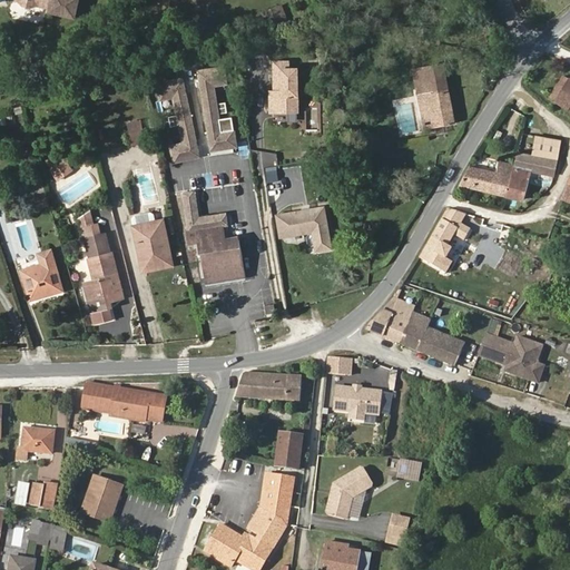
[(76,19),(79,0),(16,0),(22,6),(31,8),(37,7),(49,9),(48,12),(76,19)]
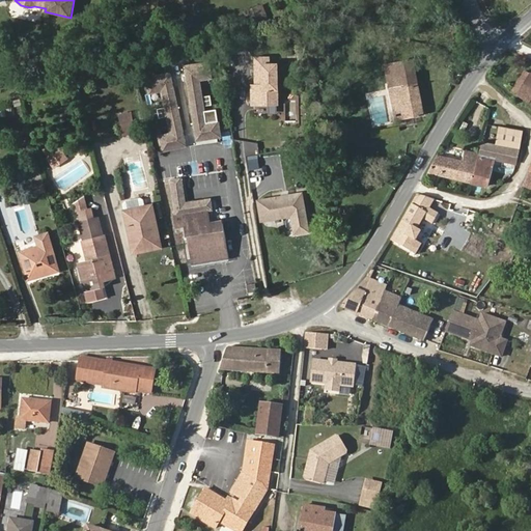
[(264,17),(260,6),(250,10),(254,21),(264,17)]
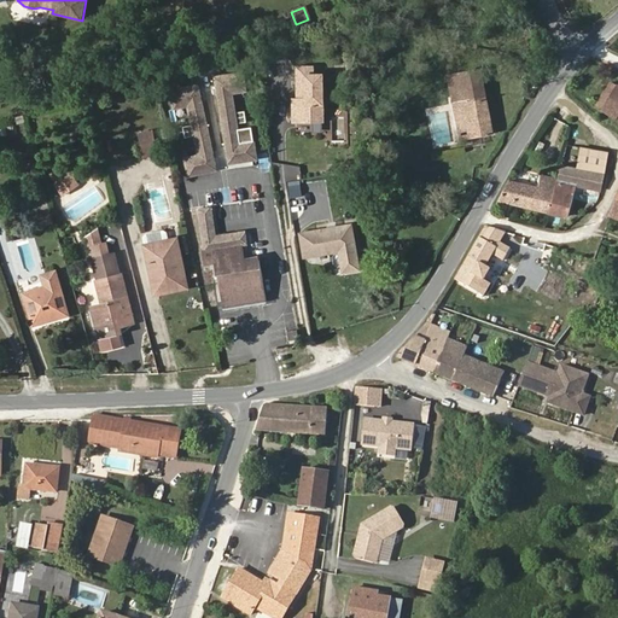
[(296,24),(291,12),(286,13),(291,27),(296,24)]
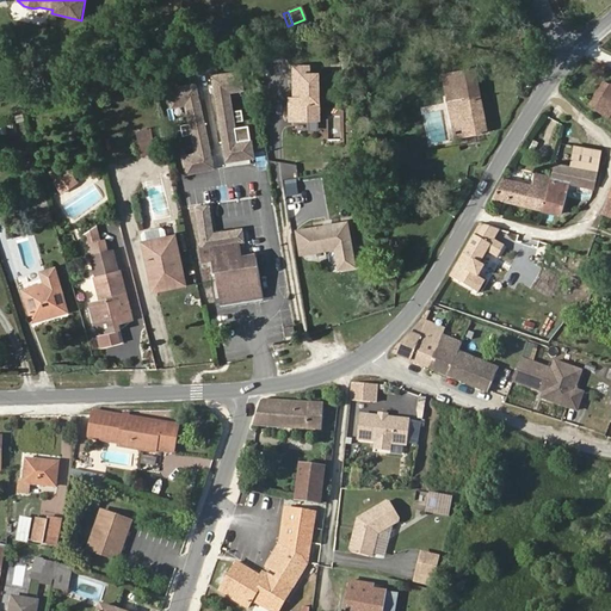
[(326,71),(314,71),(314,65),(295,65),(295,97),(291,97),(291,119),(323,121),(323,104),(326,104),(326,71)]
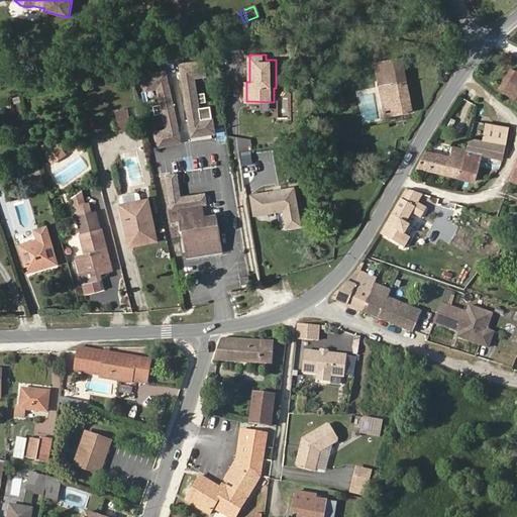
[(412,112),(402,58),(375,63),(386,117),(412,112)]
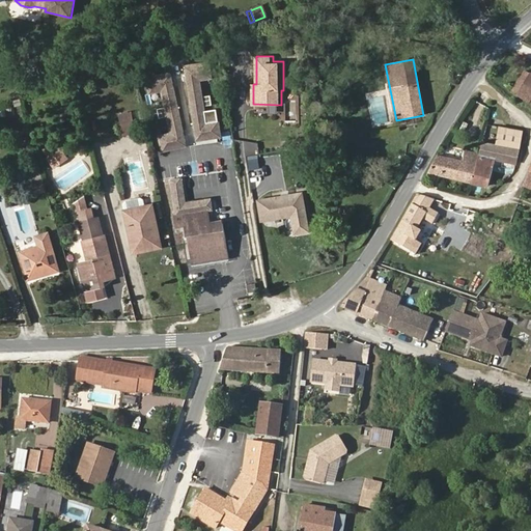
[(222,119),(210,121),(203,80),(216,78),(213,60),(187,64),(199,141),(224,137),(222,119)]
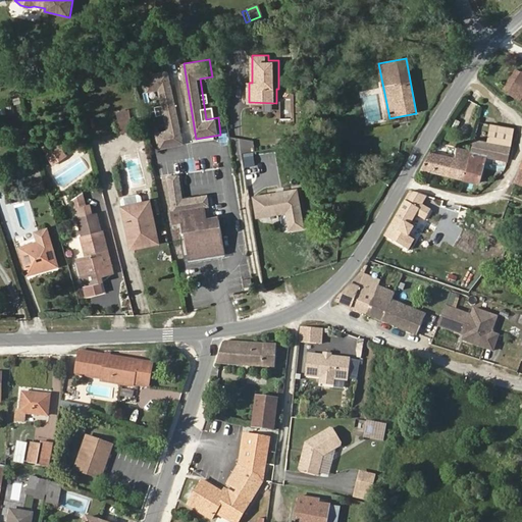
[(160,90),(168,129),(157,133),(160,149),(186,144),(170,69),(144,75),(148,92),(160,90)]
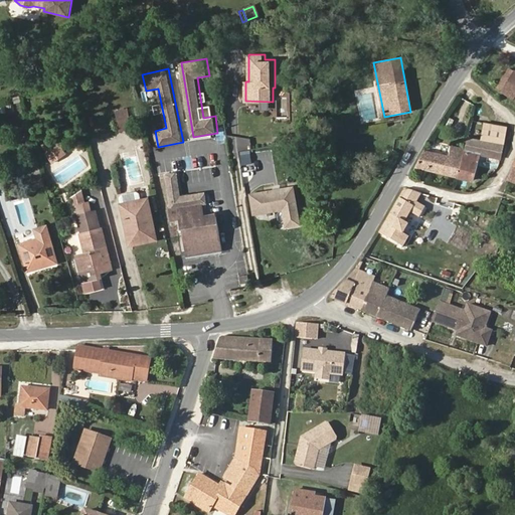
[(502,94),(514,72),(509,68),(496,90),(502,94)]
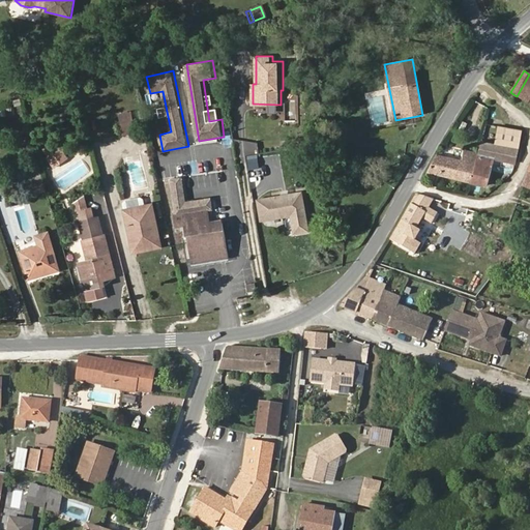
[(529,74),(529,75),(517,96),(529,104),(529,74)]
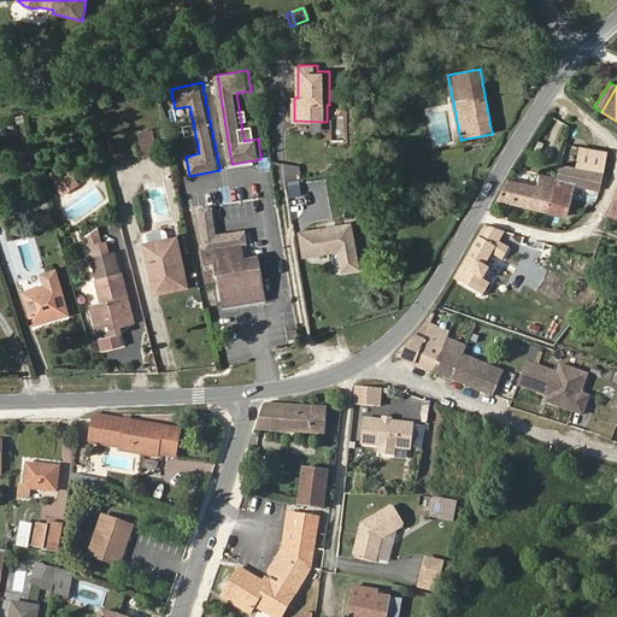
[(16,124),(0,128),(0,133),(1,139),(19,134),(16,124)]
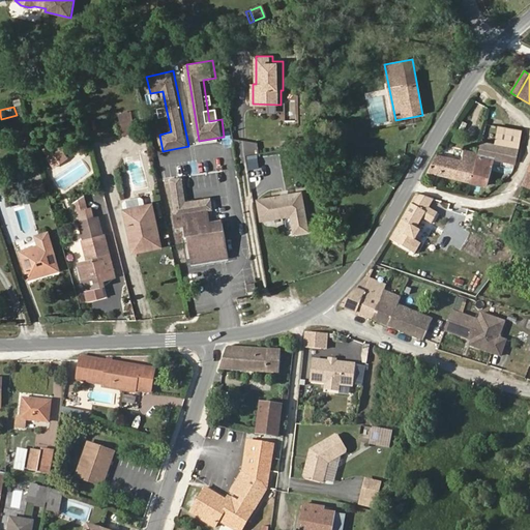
[(166,107),(157,108),(158,117),(167,116),(166,107)]
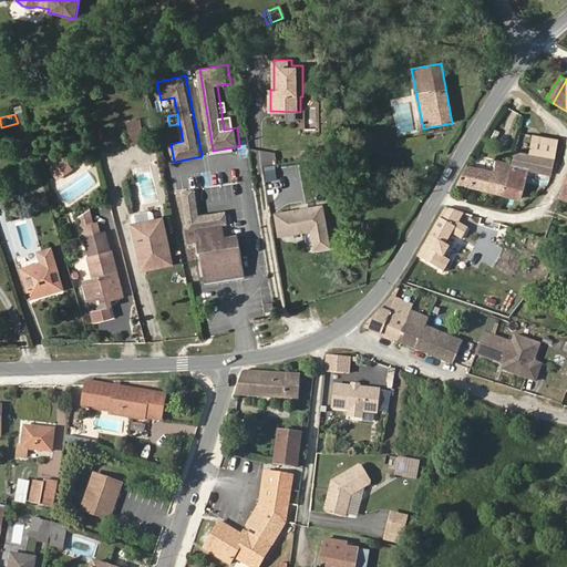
[(145,142),(141,119),(126,122),(131,145),(145,142)]
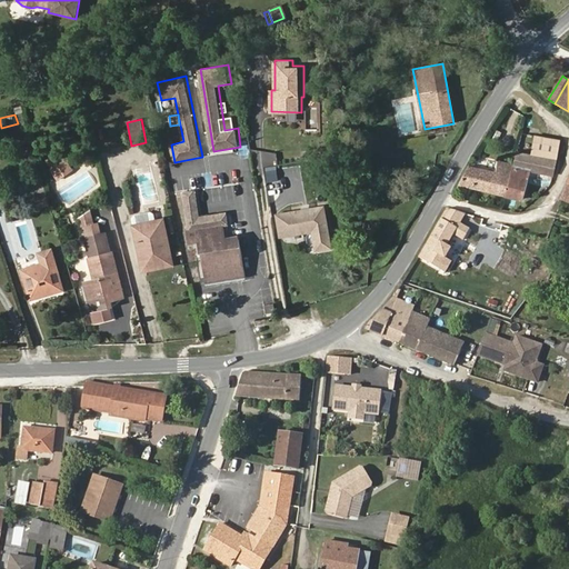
[(555,175),(561,140),(536,135),(532,155),(517,151),(513,166),(506,196),(522,199),(528,177),(530,170),(551,175),(555,175)]
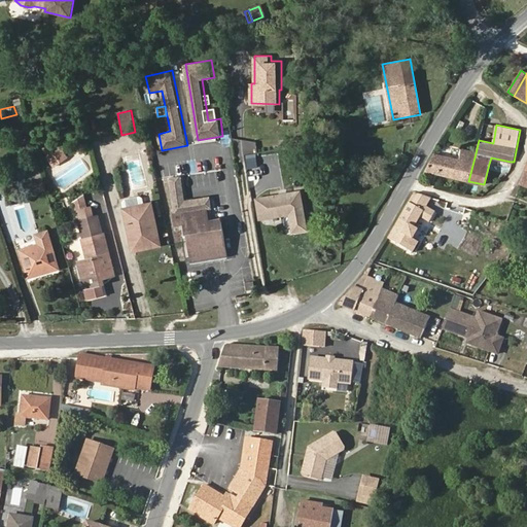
[(281,148),(293,148),(293,138),(281,138),(281,148)]
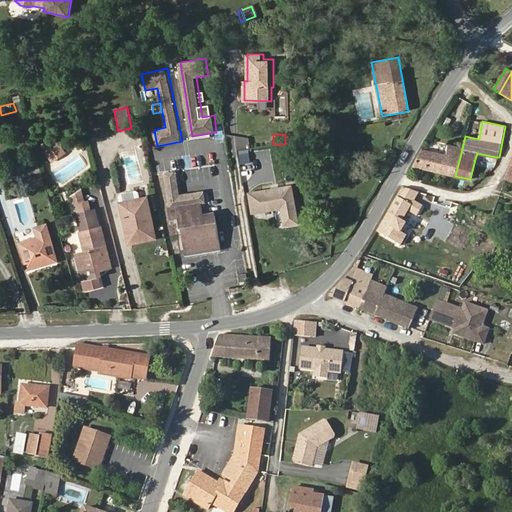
[(64,153),(54,137),(41,146),(52,161),(64,153)]
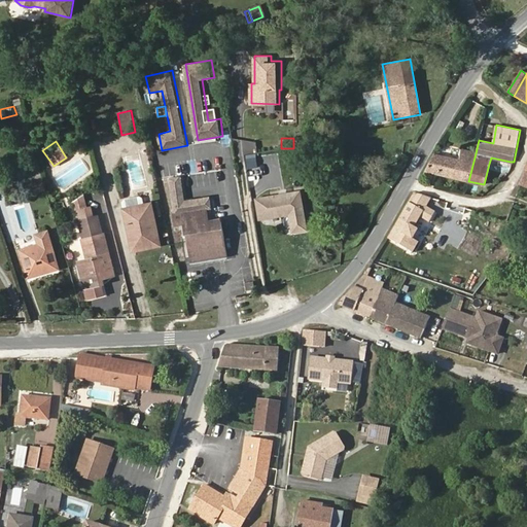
[(468,181),(476,153),(463,150),(460,160),(433,153),(425,171),(468,181)]
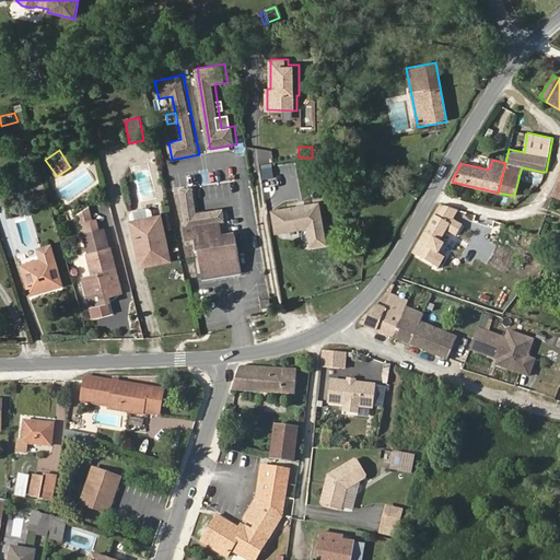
[(277,184),(273,165),(259,167),(261,186),(277,184)]
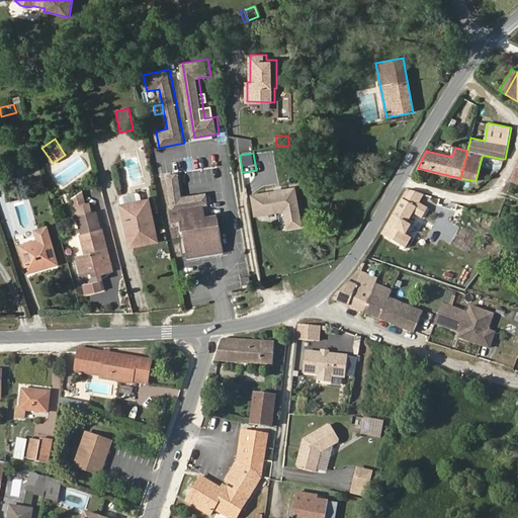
[(37,163),(35,155),(25,158),(27,166),(37,163)]
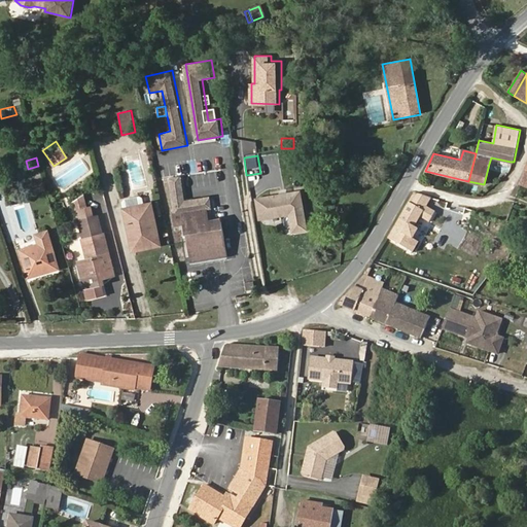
[(508,168),(511,162),(491,157),(489,164),(508,168)]
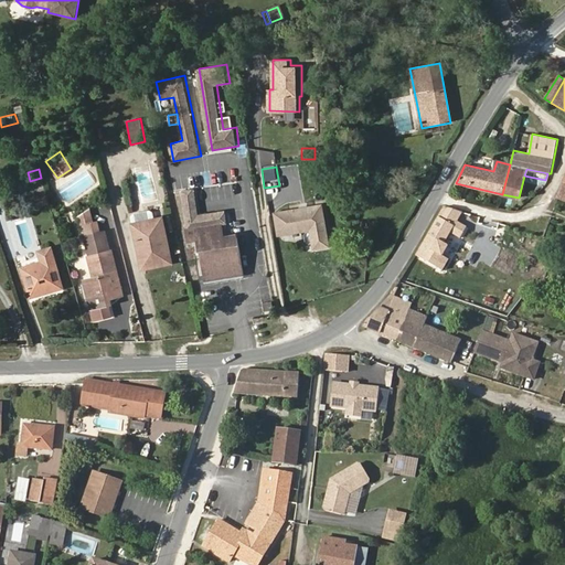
[(44,188),(41,178),(30,181),(33,191),(44,188)]
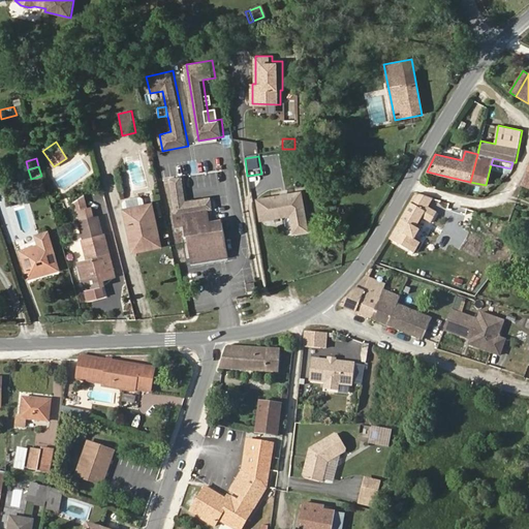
[(45,189),(41,176),(31,179),(35,192),(45,189)]
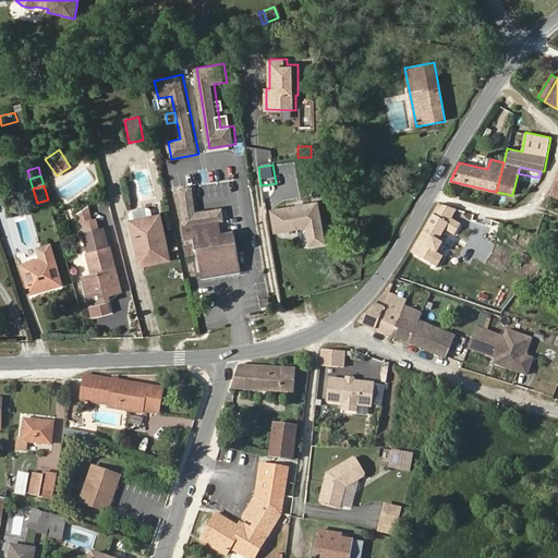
[(243,271),(237,230),(225,232),(223,221),(227,221),(225,207),(198,211),(194,185),(179,189),(187,240),(198,238),(205,277),(243,271)]
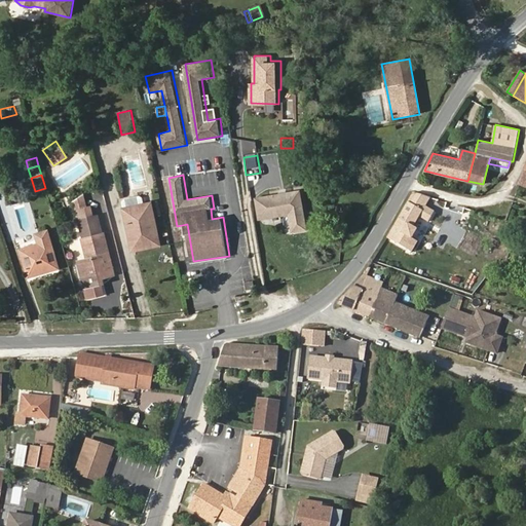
[(309,229),(302,189),(257,198),(261,220),(289,215),(292,232),(309,229)]
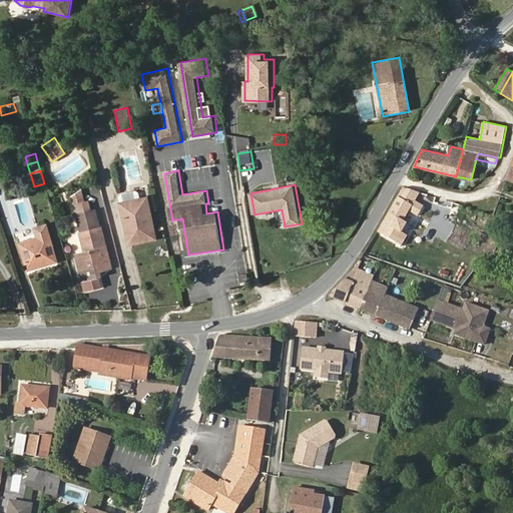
[(404,220),(409,211),(418,216),(424,206),(416,201),(420,192),(403,187),(378,232),(402,246),(408,235),(402,232),(407,222),(404,220)]
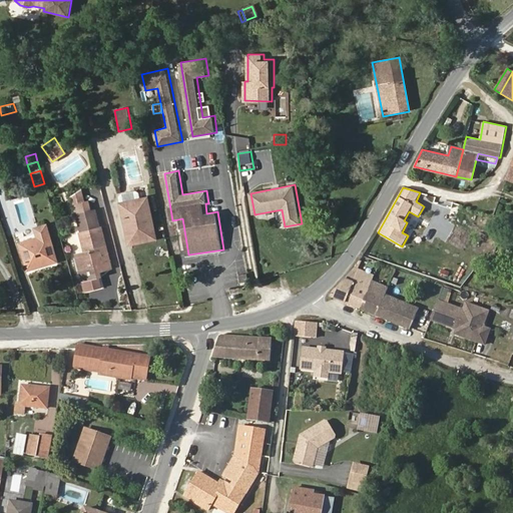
[(91,209),(89,199),(85,200),(81,189),(71,195),(76,213),(91,209)]
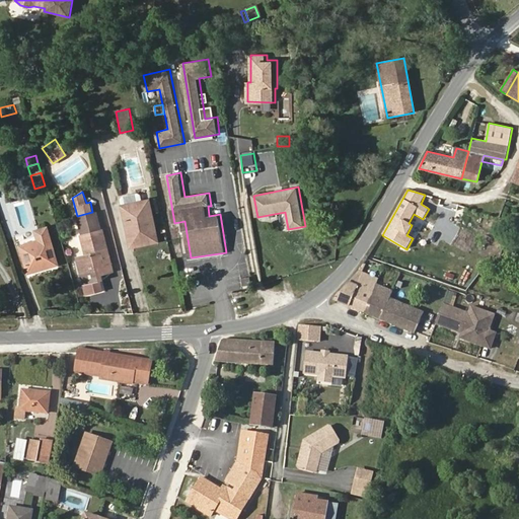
[(140,202),(139,195),(136,193),(121,197),(119,199),(121,206),(140,202)]
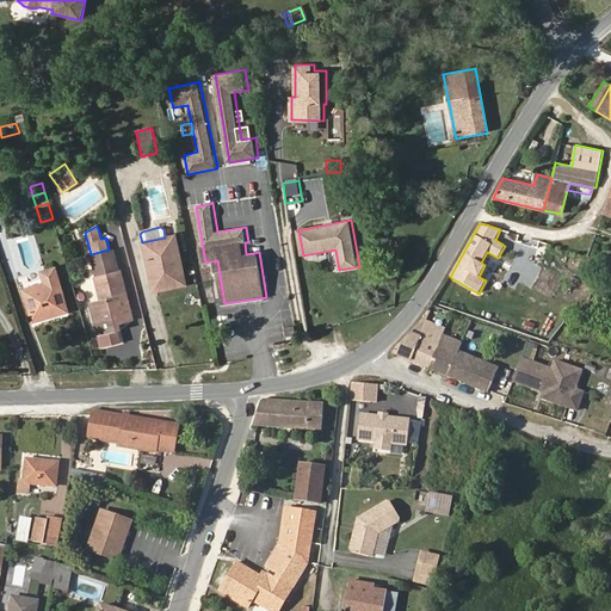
[(184,276),(176,235),(165,238),(142,242),(150,283),(184,276)]
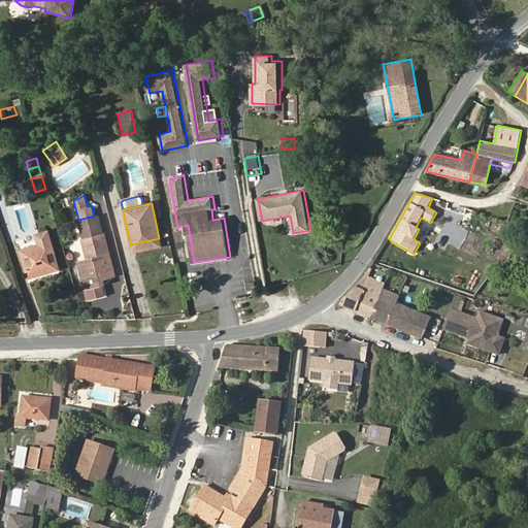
[(114,275),(103,233),(102,233),(98,215),(94,216),(78,220),(83,238),(81,238),(87,260),(78,263),(85,289),(101,285),(99,274),(102,273),(103,278),(114,275)]
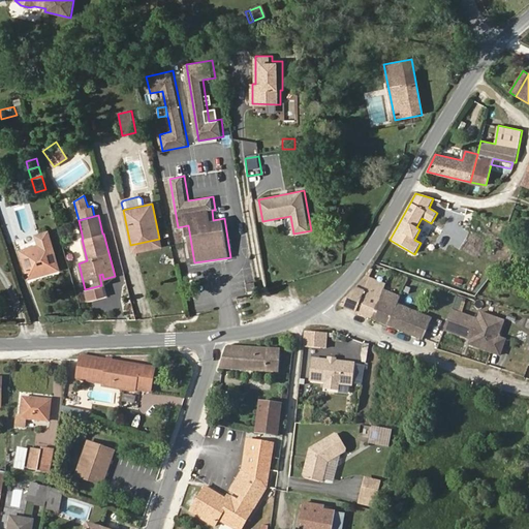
[(49,272),(59,269),(48,231),(35,236),(37,241),(19,246),(28,276),(49,270),(49,272)]
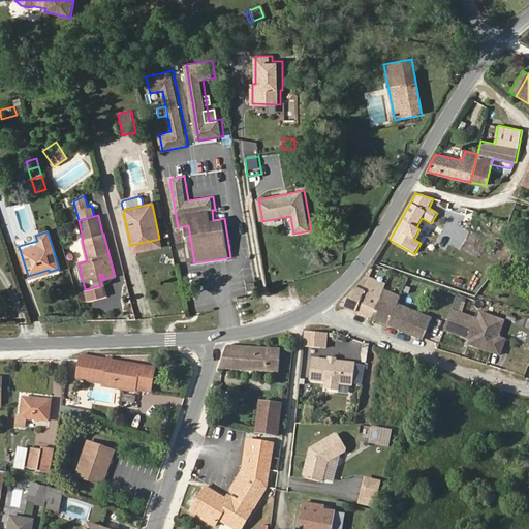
[(161,246),(159,239),(130,245),(132,252),(161,246)]
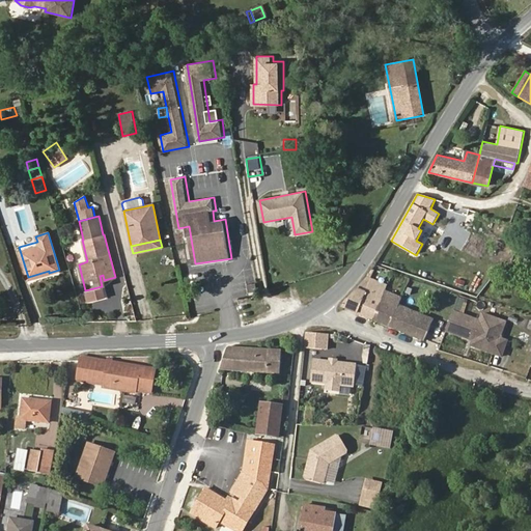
[(28,279),(49,273),(49,271),(28,277),(28,279)]
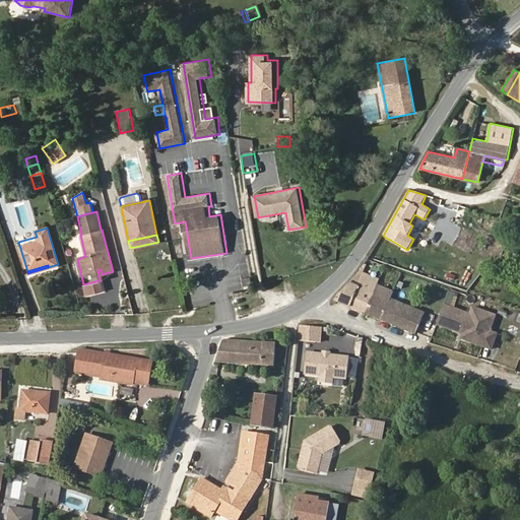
[(377,285),(380,279),(359,271),(349,282),(334,301),(349,307),(366,313),(377,285)]
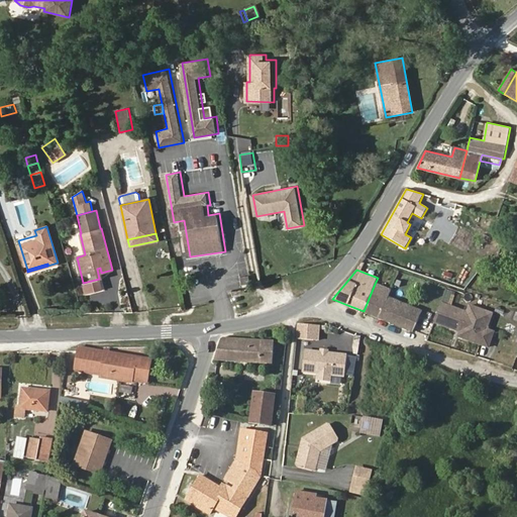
[(241,278),(243,286),(251,284),(250,276),(241,278)]
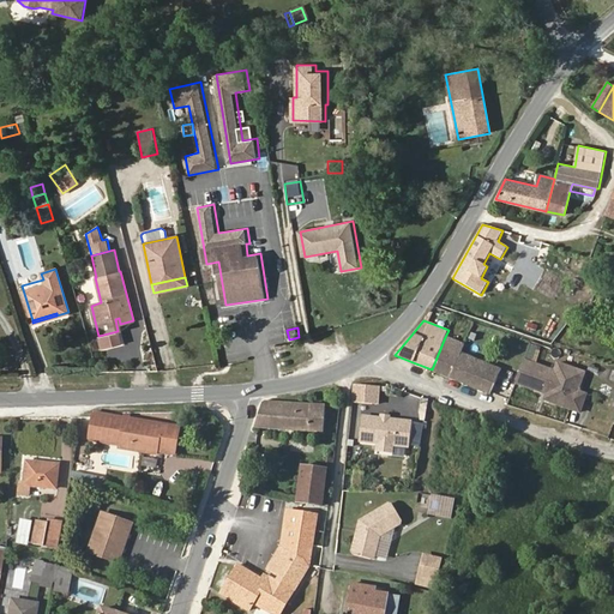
[(492,375),(495,367),(461,353),(464,344),(445,337),(432,369),(489,393),(497,378),(492,375)]
